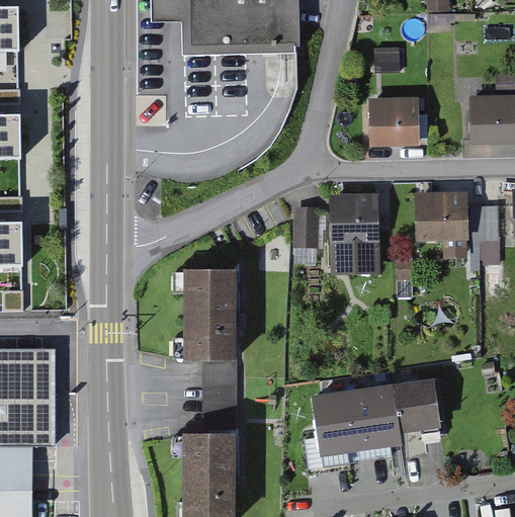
[(179,56),(268,54),(283,54),(292,53),(292,47),(296,47),(295,0),(147,0),(147,22),(178,22),(179,56)]
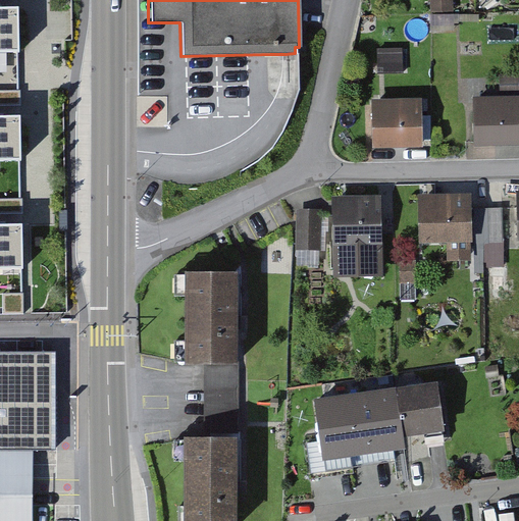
[(18,7),(0,7),(0,50),(19,51),(18,7)]
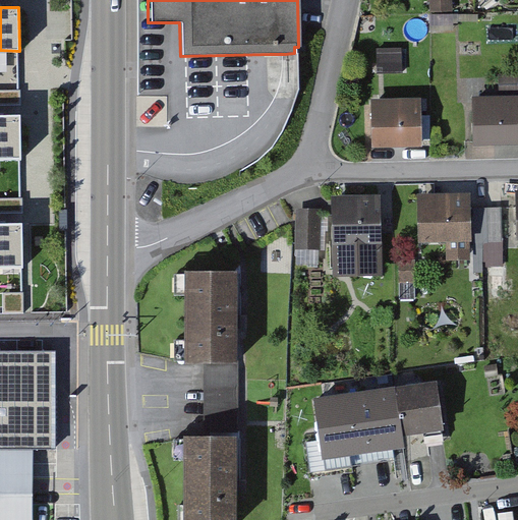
[(517,101),(473,102),(474,142),(517,142),(517,101)]
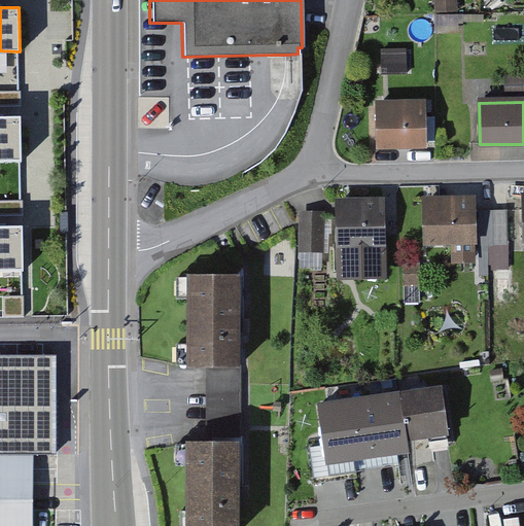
[(420,105),(378,105),(379,146),(421,146),(420,105)]
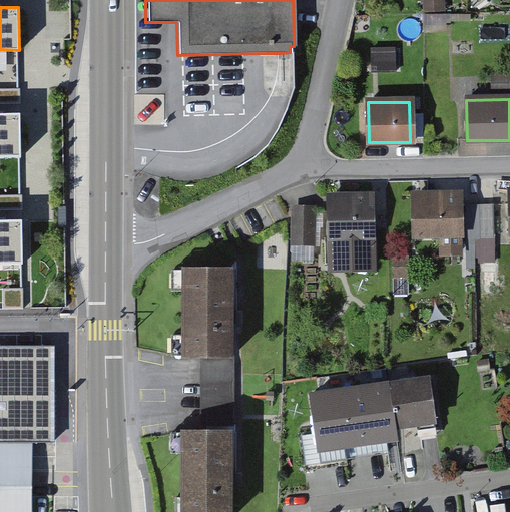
[(17,112),(0,112),(0,158),(18,158),(17,112)]
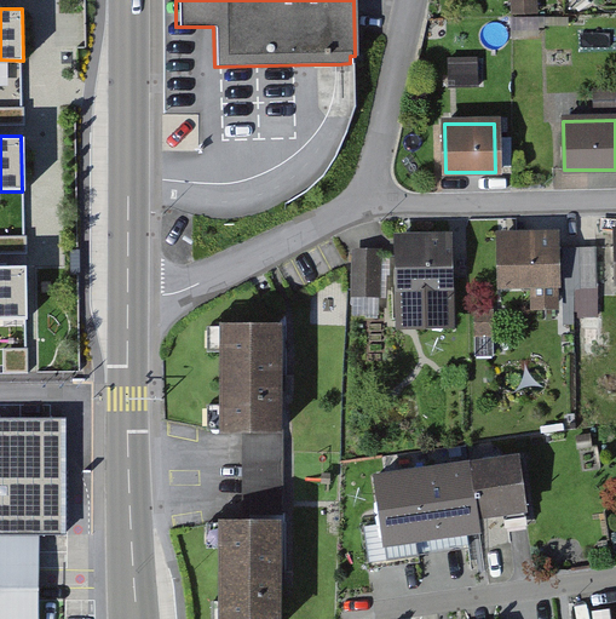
[(553,234),(498,235),(499,286),(530,286),(531,308),(554,307),(553,234)]
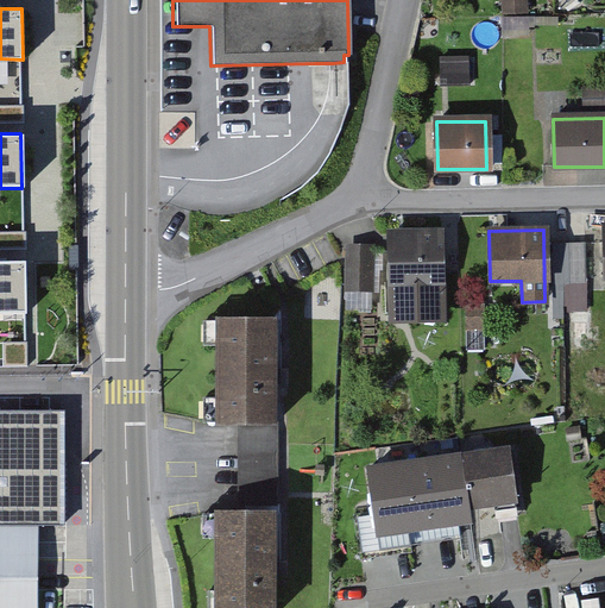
[(439,232),(388,233),(390,319),(440,318),(439,232)]
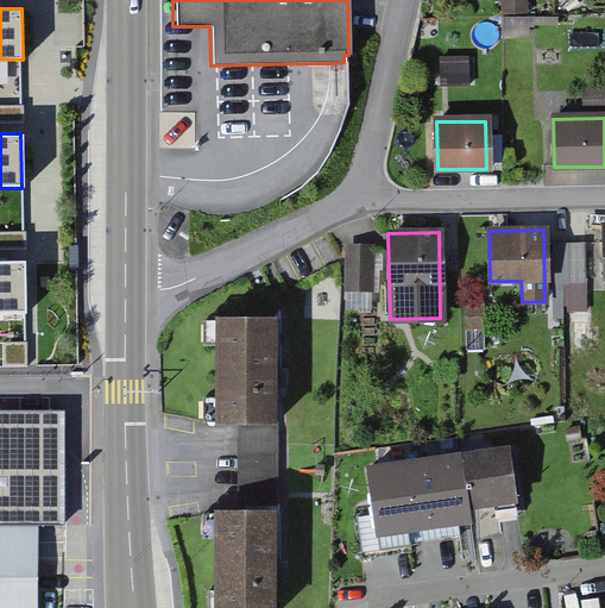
[(580,244),(550,245),(552,282),(581,281),(580,244)]
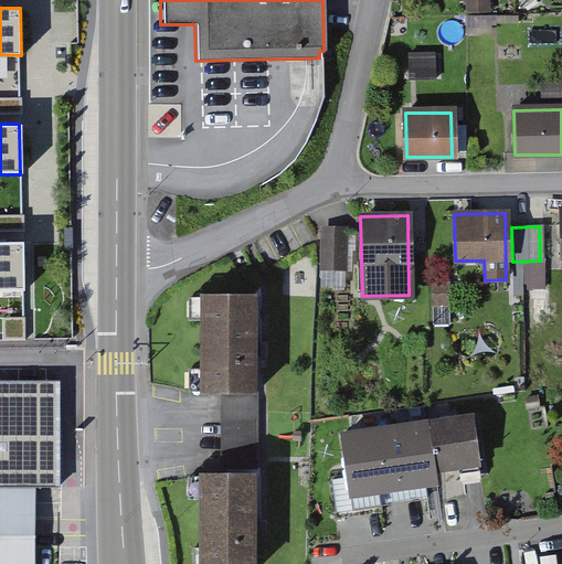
[(343,230),(319,230),(318,269),(343,269),(343,230)]
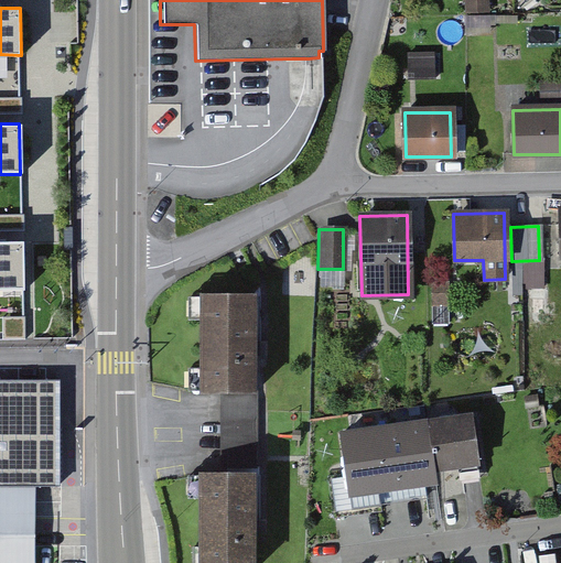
[(21,241),(0,241),(0,291),(22,291),(21,241)]
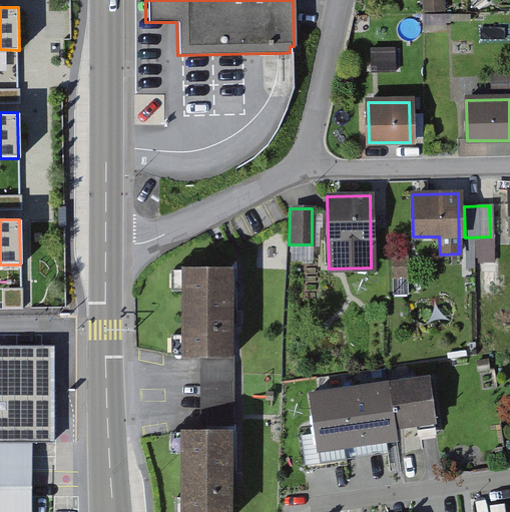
[(236,267),(186,267),(186,353),(236,353),(236,267)]
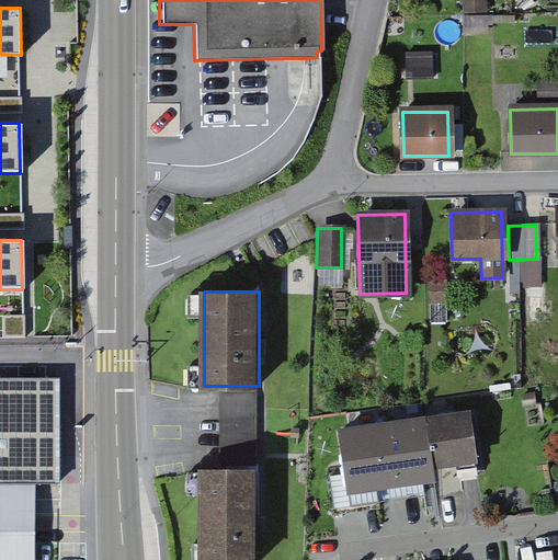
[(59,378),(0,377),(0,479),(36,480),(58,480),(59,378)]
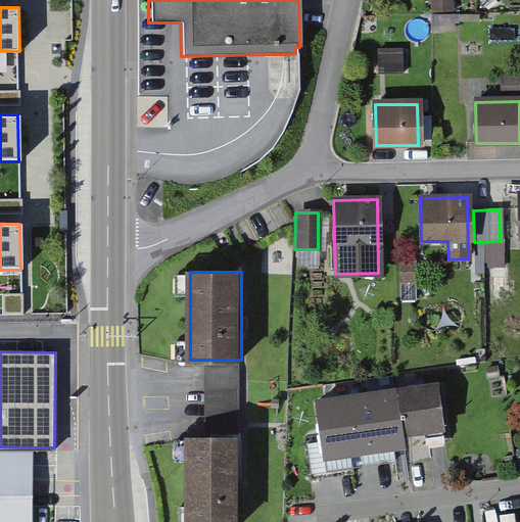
[(441,379),(316,397),(325,459),(409,446),(407,436),(450,430),(441,379)]
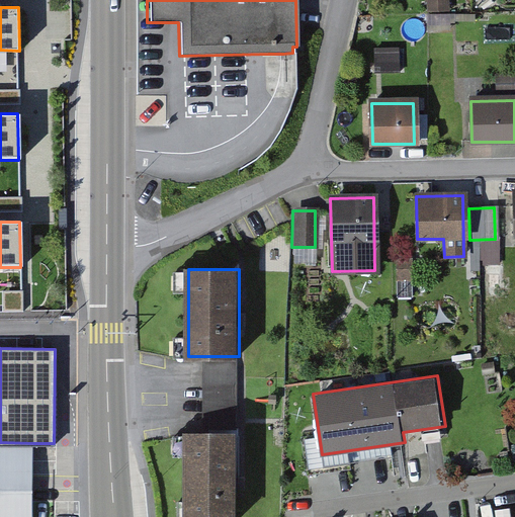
[(239,516),(238,429),(186,430),(187,516),(239,516)]
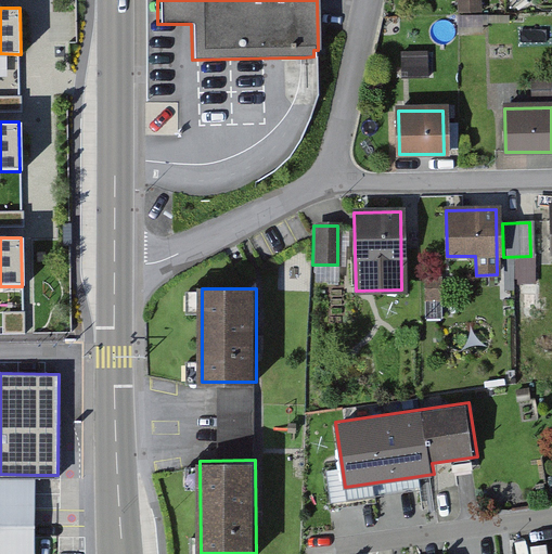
[(0,553),(35,553),(36,475),(0,474),(0,553)]
